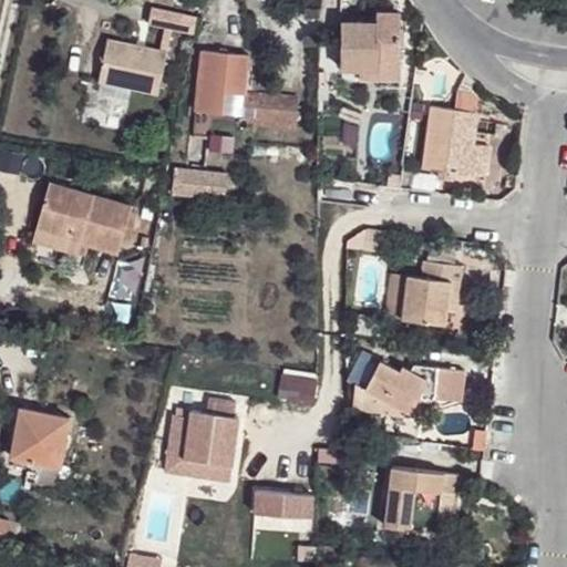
[(153,7),(148,24),(181,32),(184,14),(153,7)]
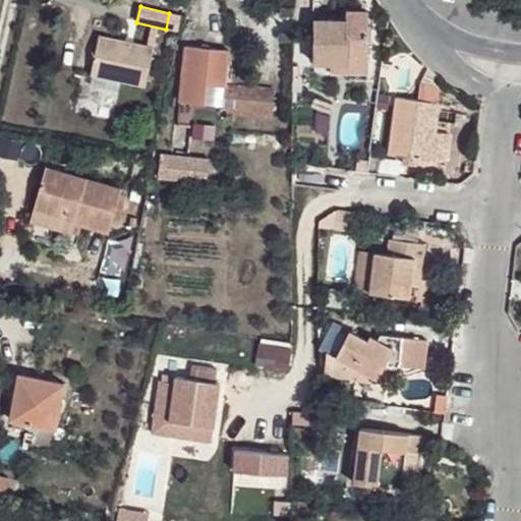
[(348,57),(366,57),(367,9),(347,9),(347,18),(313,17),(314,64),(348,65),(348,57)]
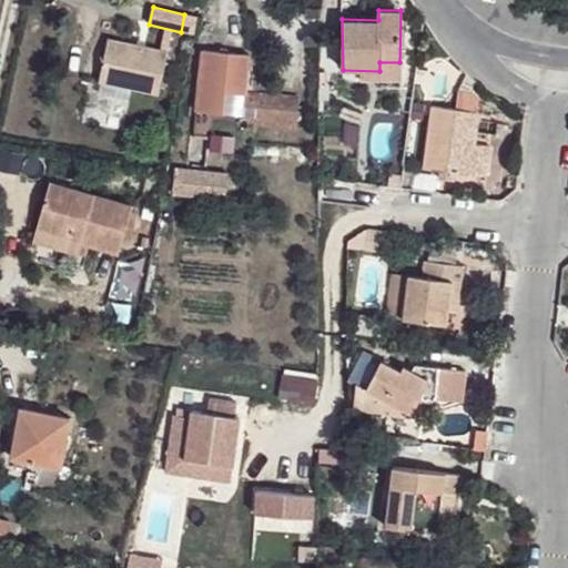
[(131,90),(160,95),(168,52),(108,40),(99,83),(131,90)]
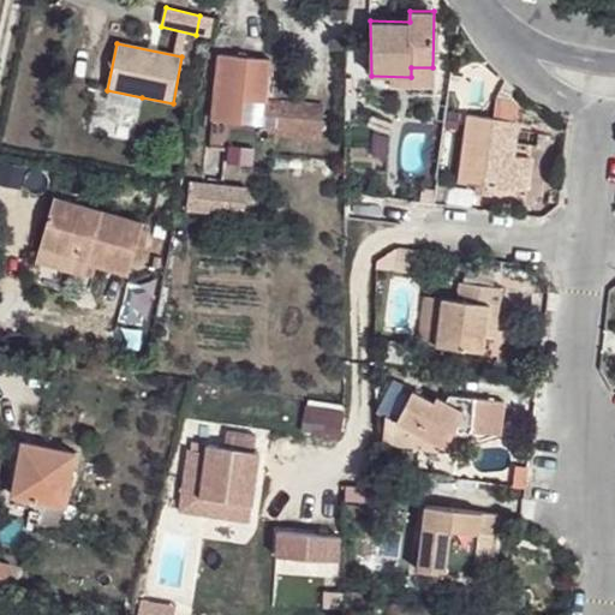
[(268,60),(218,54),(210,120),(240,124),(243,100),(264,102),(268,60)]
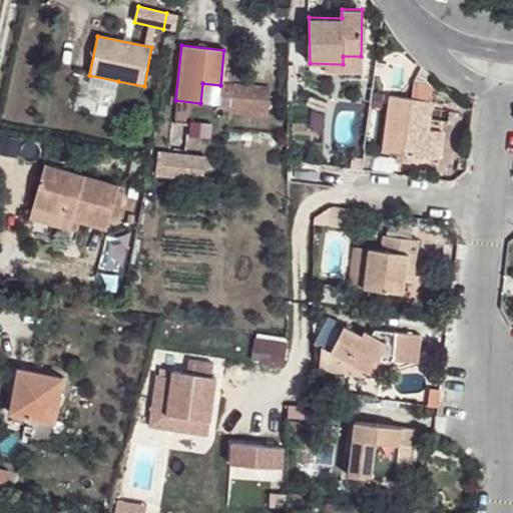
[(343,64),(310,63),(310,72),(362,73),(361,56),(343,56),(343,64)]
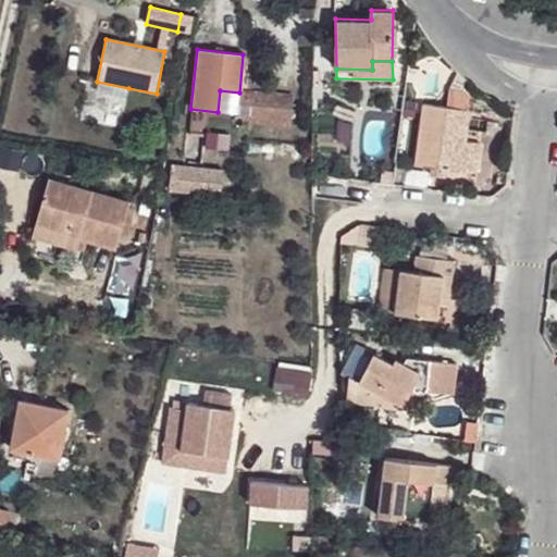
[(97,82),(96,93),(126,99),(128,88),(97,82)]
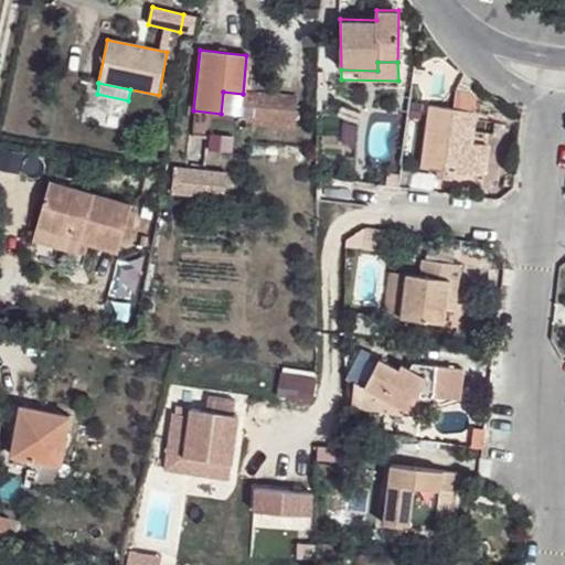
[(296,100),(243,94),(240,116),(295,123),(296,100)]
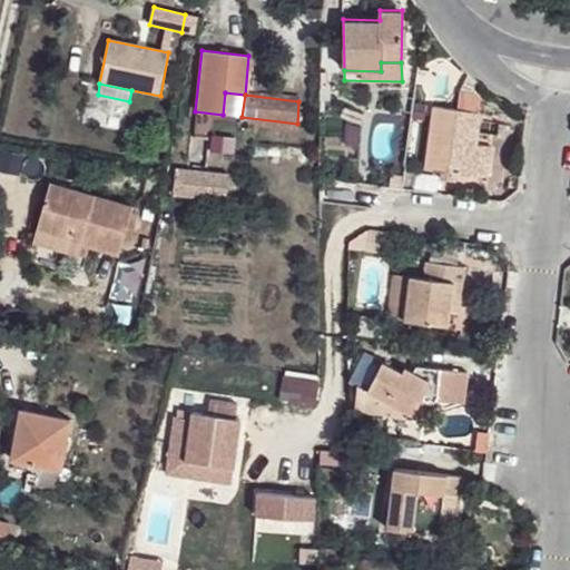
[(457,109),(432,106),(424,168),(489,178),(499,104),(458,98),(457,109)]
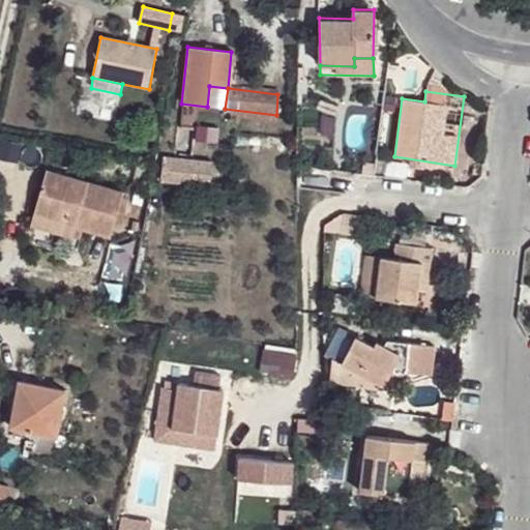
[(4,142),(1,156),(22,160),(25,146),(4,142)]
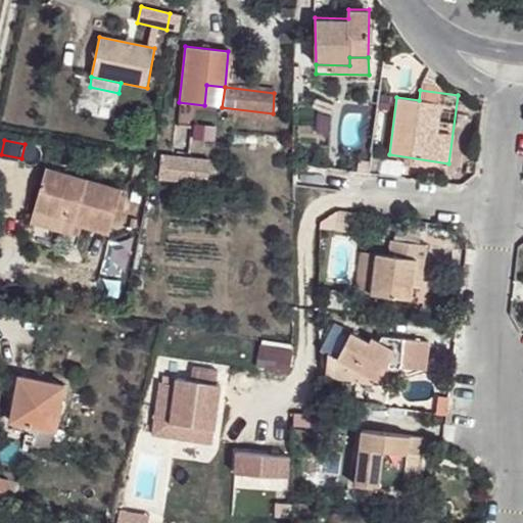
[(207,160),(159,153),(156,177),(204,183),(207,160)]
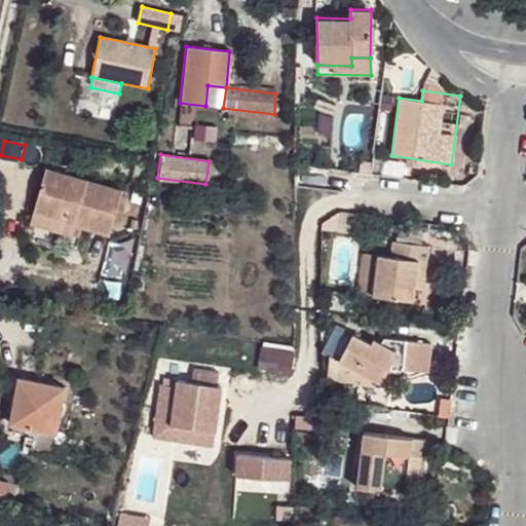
[(45,168),(32,211),(71,222),(79,225),(108,233),(121,191),(45,168)]
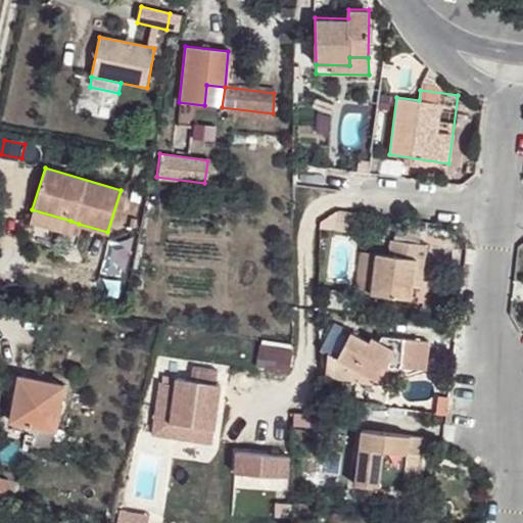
[(32,209),(28,221),(67,232),(70,221),(32,209)]
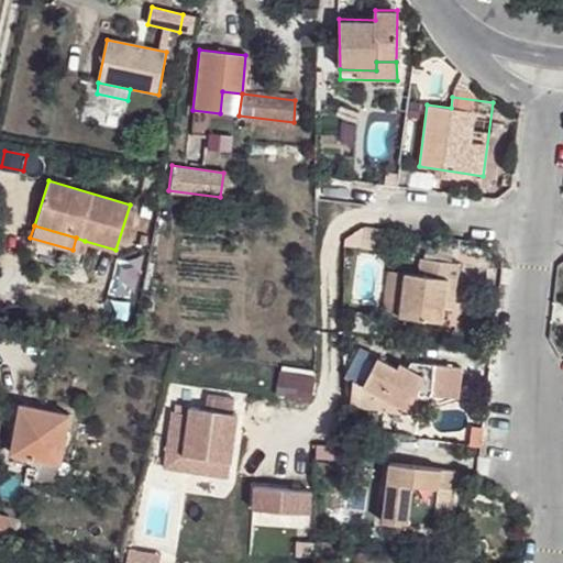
[(73,250),(80,253),(85,241),(76,238),(73,250)]
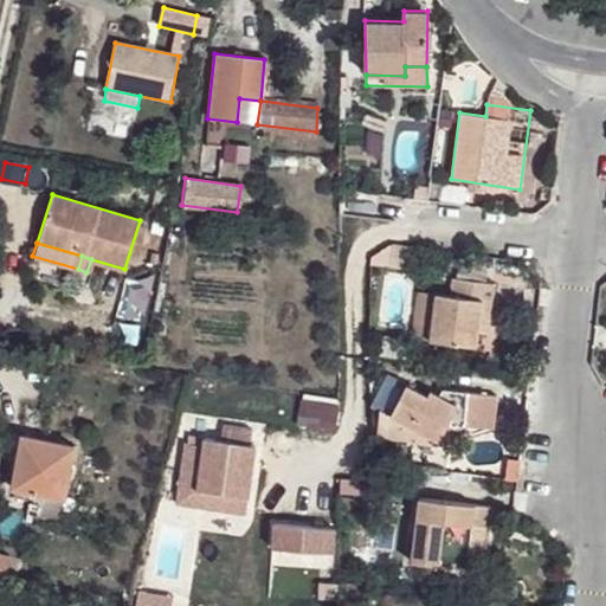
[(451,296),(437,295),(431,341),(478,347),(479,333),(481,324),(490,326),(496,284),(453,278),(451,296)]
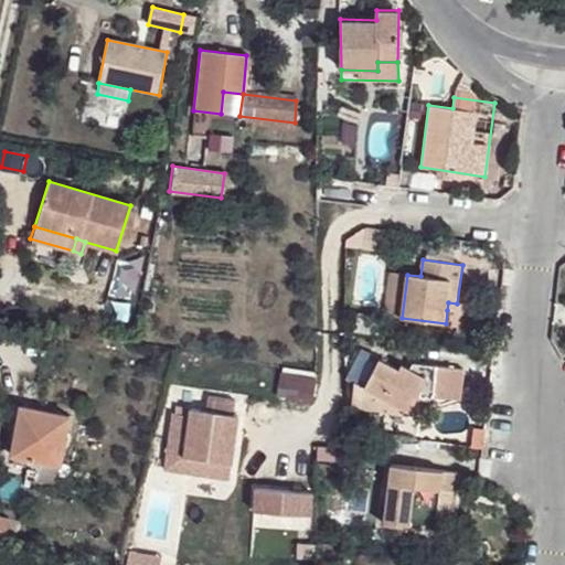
[(407,275),(390,272),(384,315),(402,318),(407,275)]
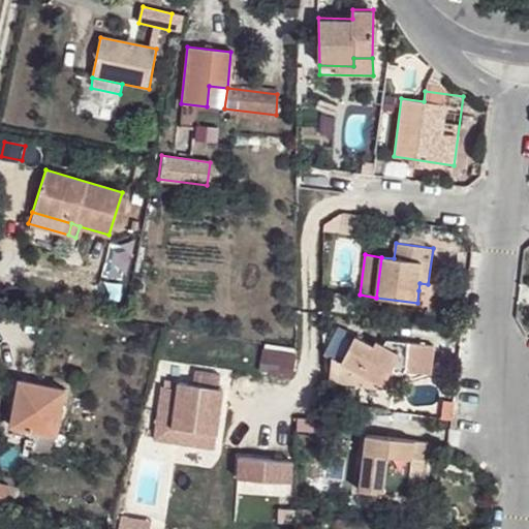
[(360,387),(391,393),(383,386),(341,364),(355,338),(346,334),(332,360),(330,381),(360,384),(360,387)]
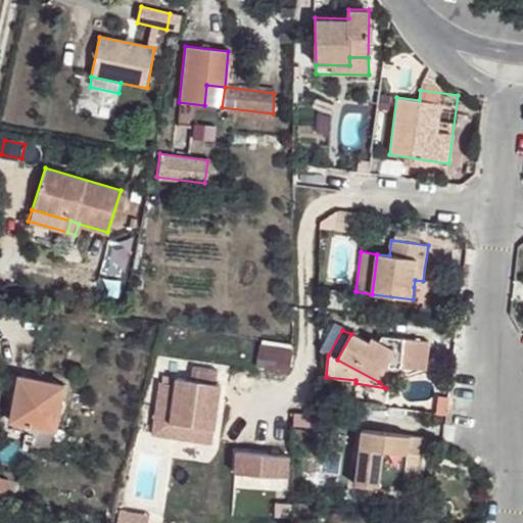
[(351,334),(337,360),(379,382),(387,368),(392,359),(401,364),(410,368),(432,363),(434,342),(383,336),(380,341),(373,337),(369,341),(352,333),(351,334)]
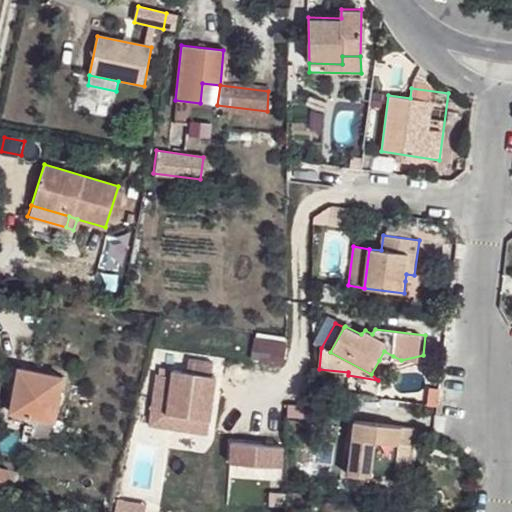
[(250,361),(286,366),(286,344),(254,338),(250,361)]
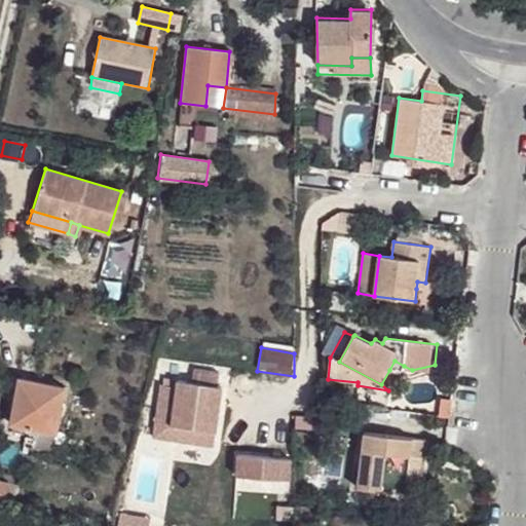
[(395,361),(389,370),(400,375),(404,366),(395,361)]
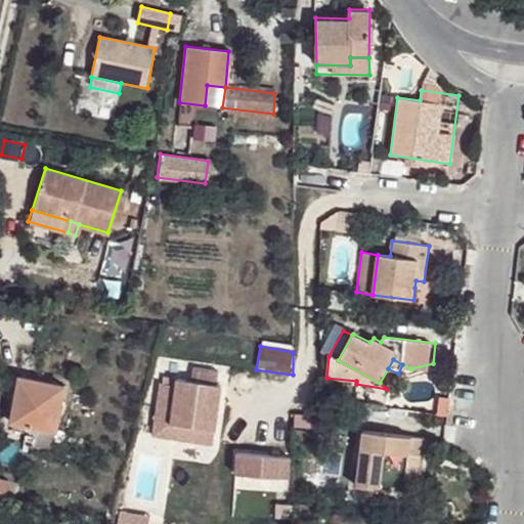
[(191,382),(217,386),(219,372),(193,366),(191,382)]
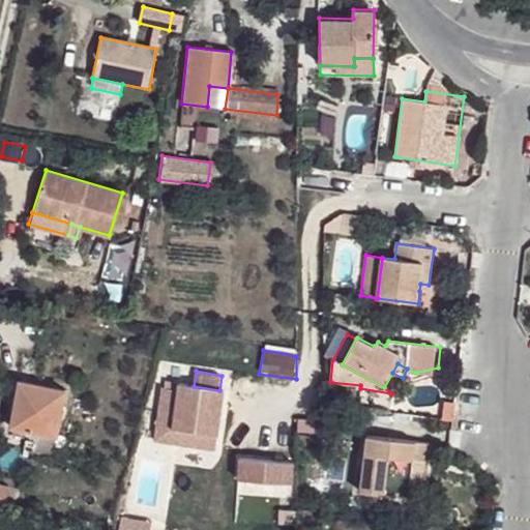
[(65,389),(19,381),(9,428),(11,428),(36,432),(55,436),(65,389)]
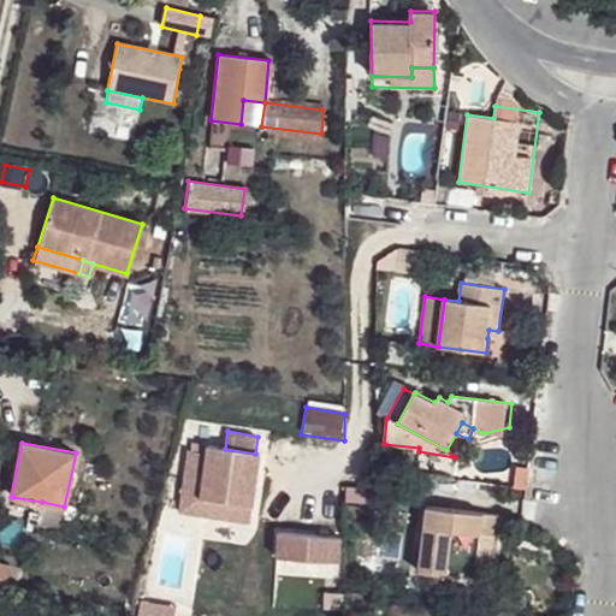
[(225,449),(208,445),(202,478),(200,498),(230,504),(252,505),(259,454),(255,454),(225,449)]
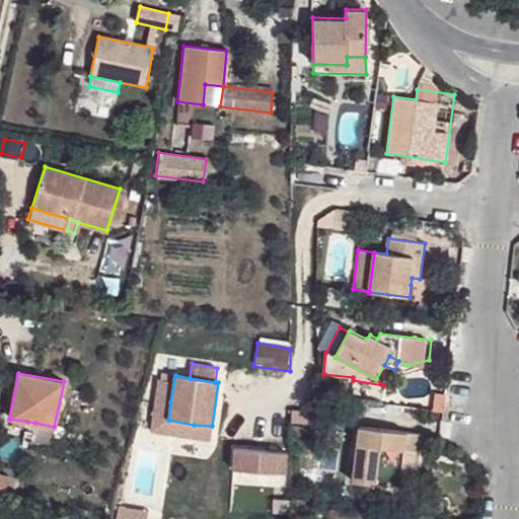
[(444,393),(431,392),(428,411),(441,413),(444,393)]
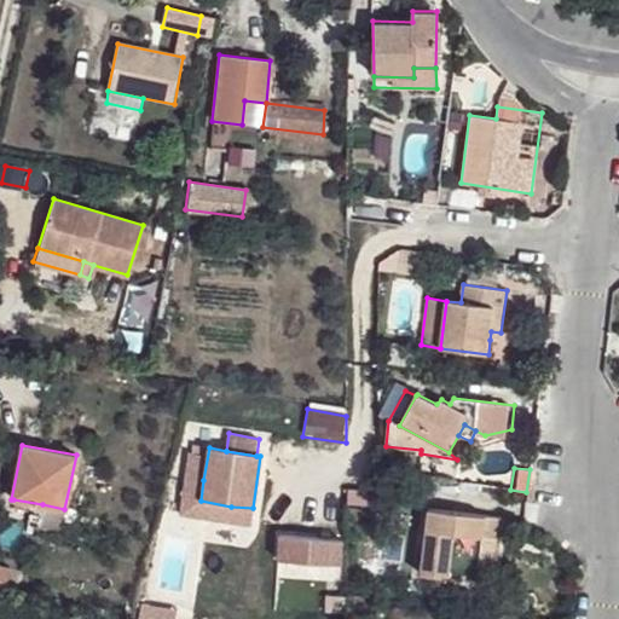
[(201,501),(203,480),(187,478),(185,491),(183,491),(181,508),(198,509),(196,520),(230,525),(231,507),(201,501)]
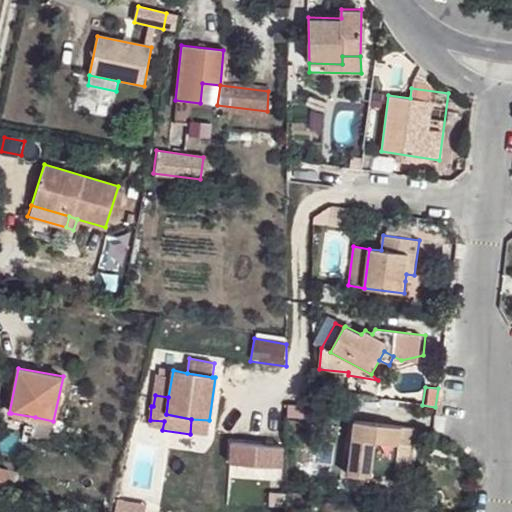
[(137,406),(134,421),(145,423),(147,407),(137,406)]
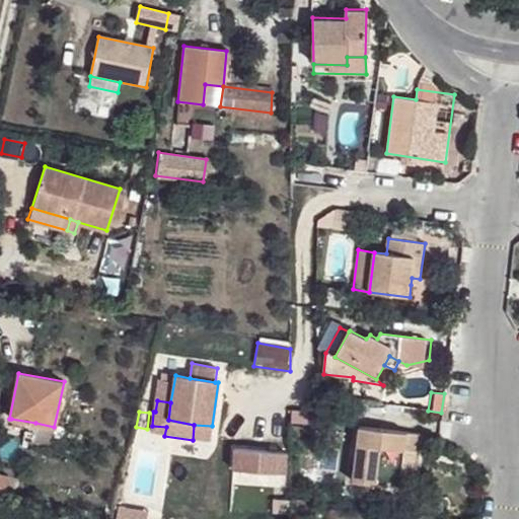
[(33,431),(35,423),(11,419),(9,426),(33,431)]
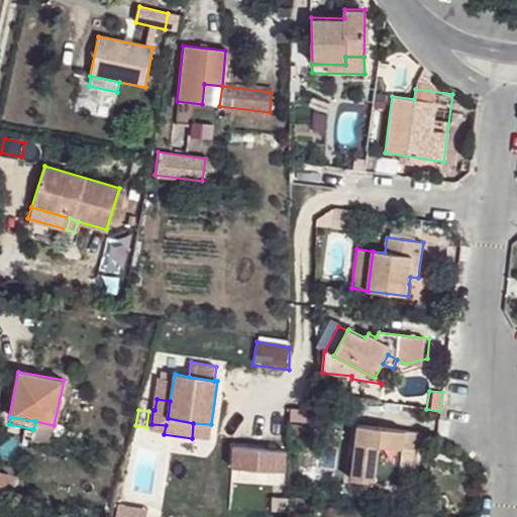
[(347,425),(331,422),(328,442),(345,445),(347,425)]
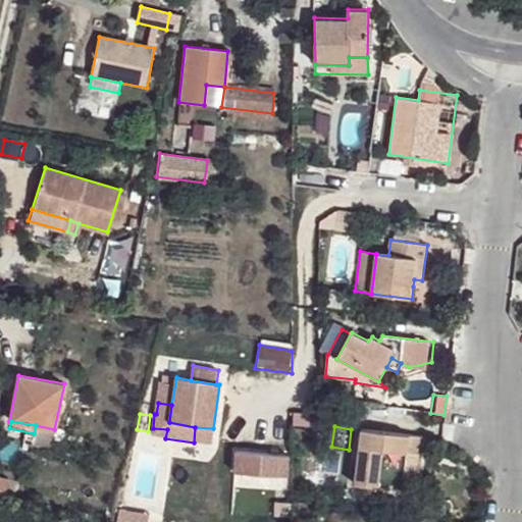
[(213,428),(195,427),(194,442),(211,446),(213,428)]
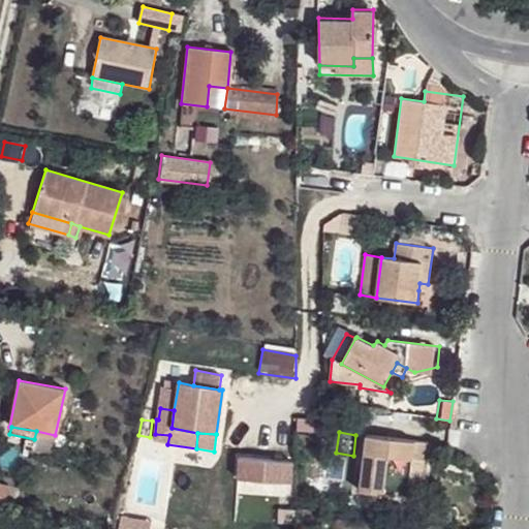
[(429,443),(366,435),(360,491),(409,497),(413,460),(426,461),(427,461),(429,443)]
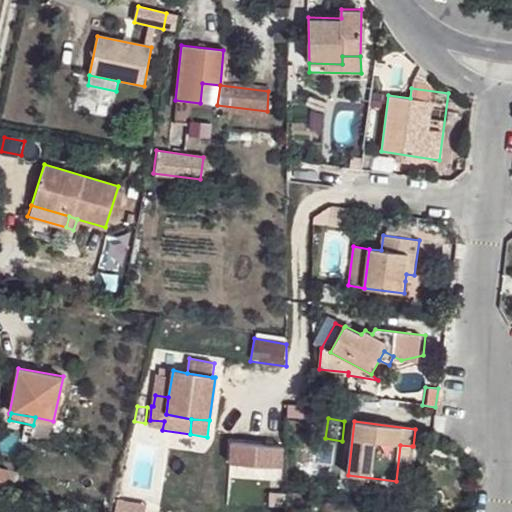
[(280,467),(281,445),(231,443),(230,464),(280,467)]
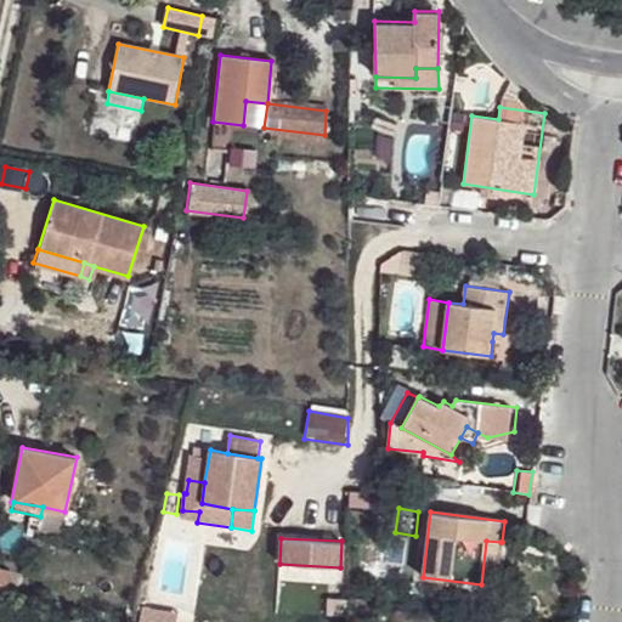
[(486,541),(481,584),(495,586),(501,542),(486,541)]
